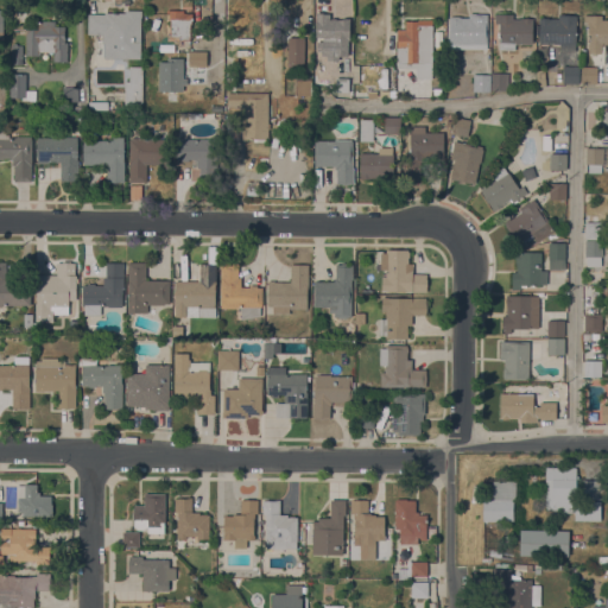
[(140,58),(105,58),(105,43),(102,43),(102,35),(88,35),(88,14),(105,14),(105,12),(125,12),(125,10),(141,10),(141,17),(140,58)]
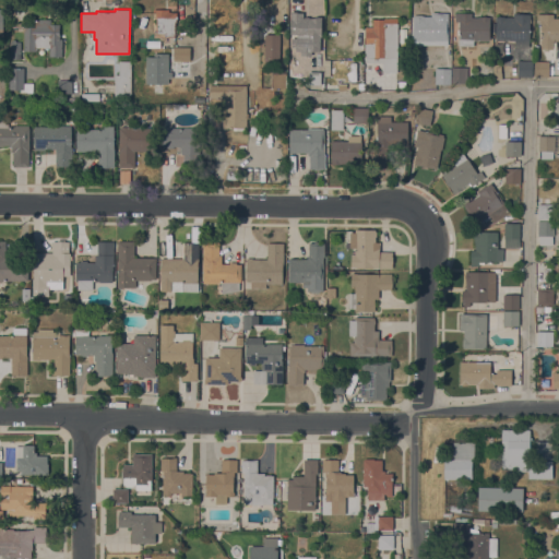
[(168,9),(168,12),(177,12),(177,22),(175,22),(175,30),(182,30),(182,36),(164,36),(164,34),(156,34),(156,16),(156,11),(153,11),(153,9),(168,9)]
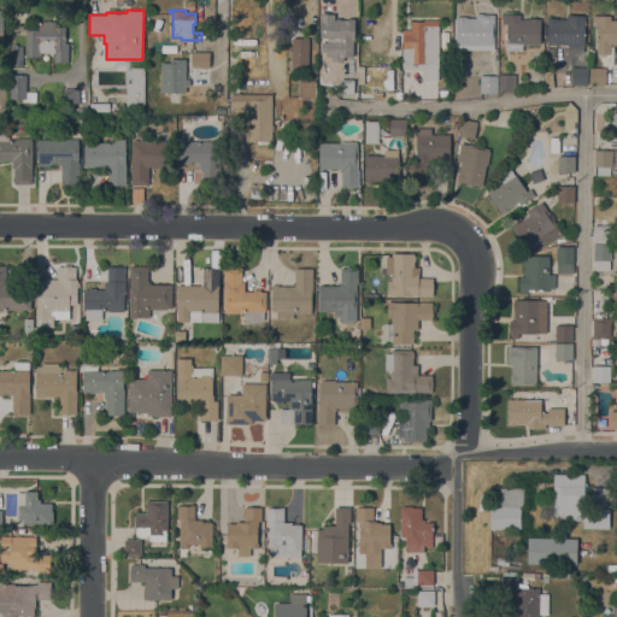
[(356,40),(353,40),(353,56),(344,57),(344,60),(331,60),(331,56),(327,56),(325,51),(322,51),(322,41),(328,41),(328,37),(321,37),(321,12),(328,12),(328,13),(334,13),(335,19),(346,18),(354,18),(356,40)]
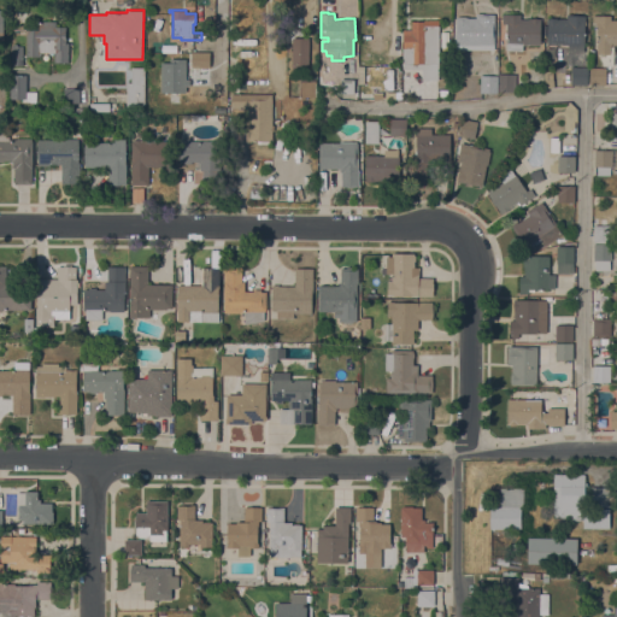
[(494,50),(456,50),(456,17),(459,17),(465,17),(469,17),(469,18),(476,18),(476,13),(494,13),(494,50)]
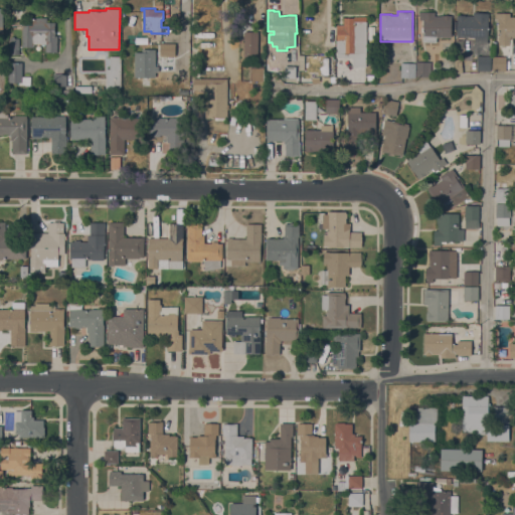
[(442,16),(442,15),(452,15),(452,17),(451,17),(451,37),(437,37),(437,42),(423,42),(422,25),(421,25),(421,20),(419,20),(419,11),(435,11),(435,16),(442,16)]
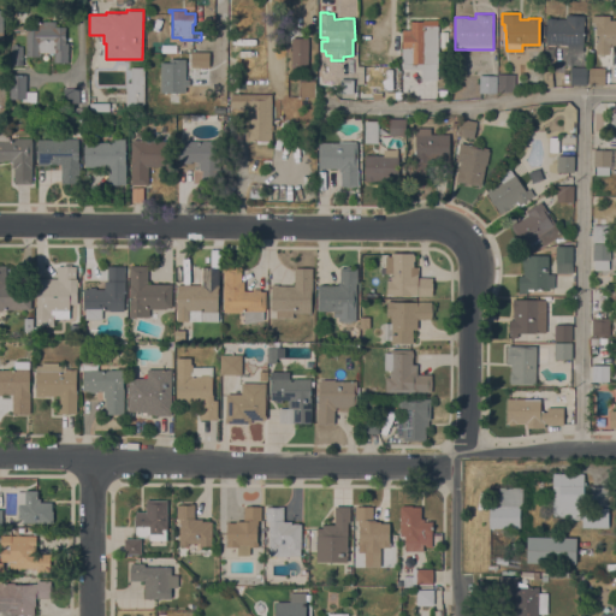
[(568,43),(548,43),(546,42),(546,22),(545,22),(545,18),(566,18),(566,15),(572,15),(585,15),(585,25),(584,25),(584,52),(568,52),(568,43)]
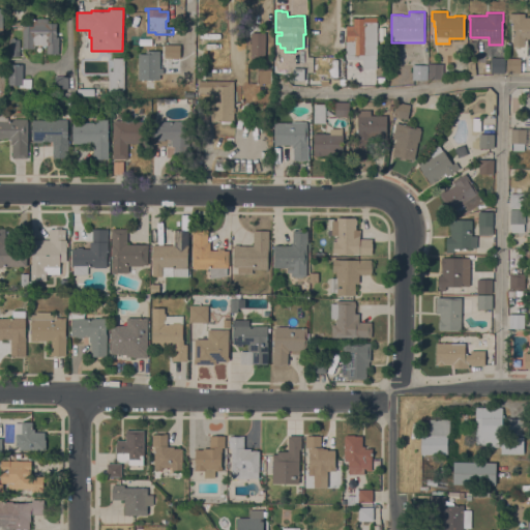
[(529,17),(529,38),(527,38),(527,56),(519,56),(514,47),(512,47),(512,37),(513,37),(512,21),(509,21),(509,13),(525,12),(525,17),(529,17)]
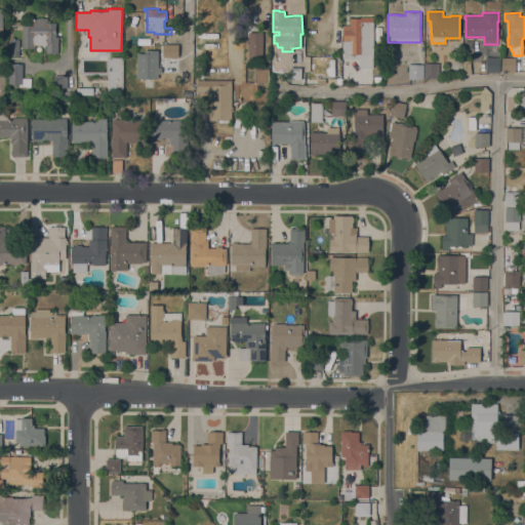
[(23,25),(33,25),(33,17),(35,17),(50,17),(50,21),(55,21),(55,31),(56,31),(56,36),(58,36),(58,52),(46,52),(46,44),(33,44),(33,47),(23,47),(23,25)]
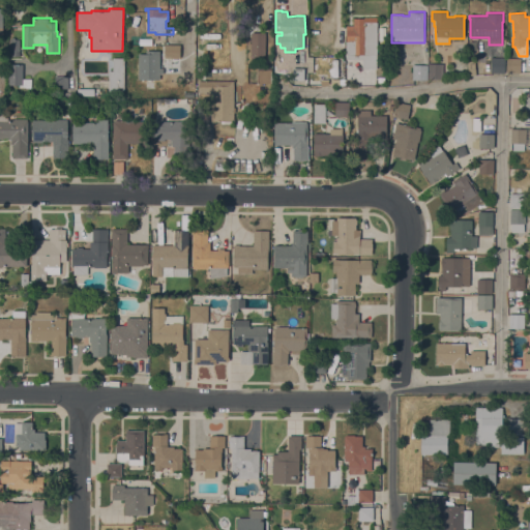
[(353,26),(354,18),(364,18),(364,22),(377,22),(377,68),(362,68),(362,58),(346,58),(346,26),(353,26)]
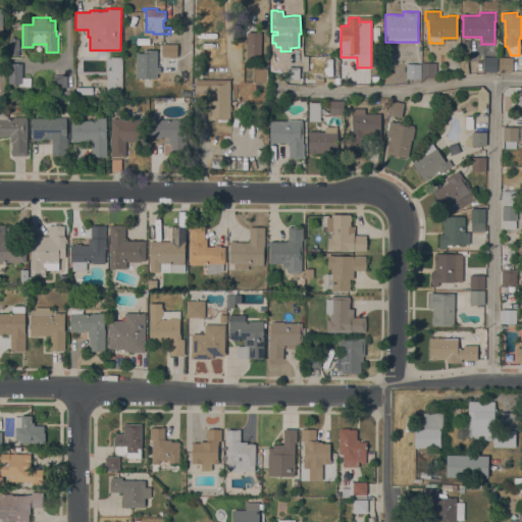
[(261,58),(247,58),(248,32),(261,32),(261,58)]
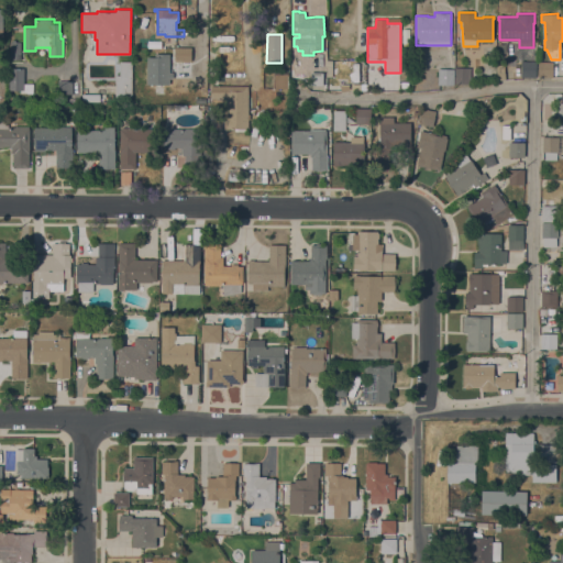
[(21,59),(9,59),(9,42),(12,42),(12,40),(15,40),(15,42),(21,42),(21,59)]
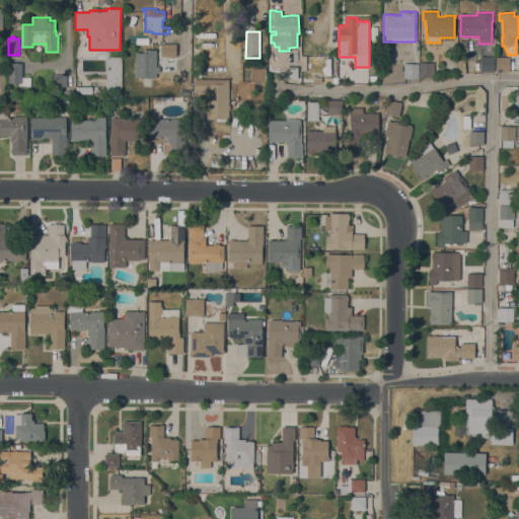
[(176,43),(176,57),(166,57),(166,63),(175,63),(175,80),(160,81),(160,75),(123,75),(123,64),(141,64),(141,54),(154,54),(154,43),(176,43)]
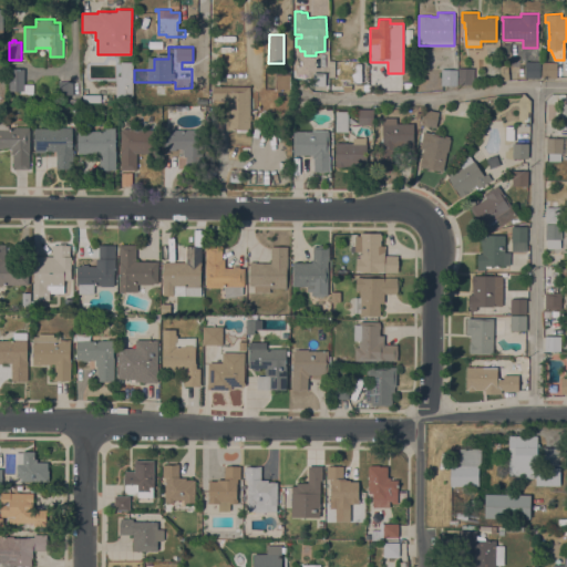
[(539,78),(525,78),(525,61),(540,62),(539,78)]
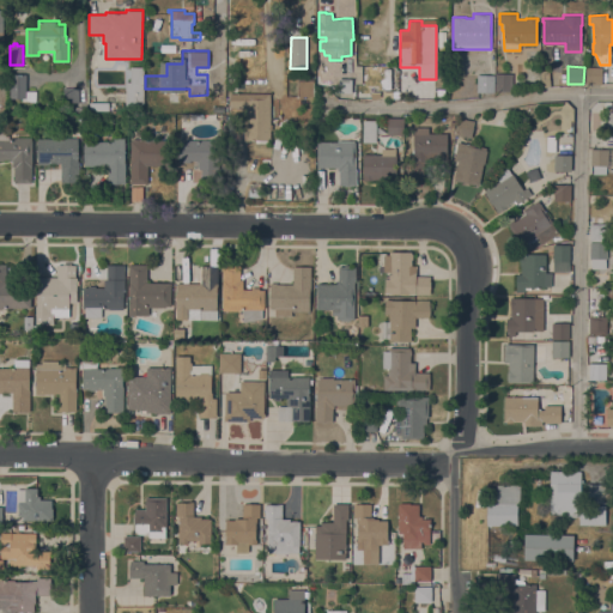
[(126,82),(131,82),(131,67),(143,67),(143,104),(126,104),(126,82)]
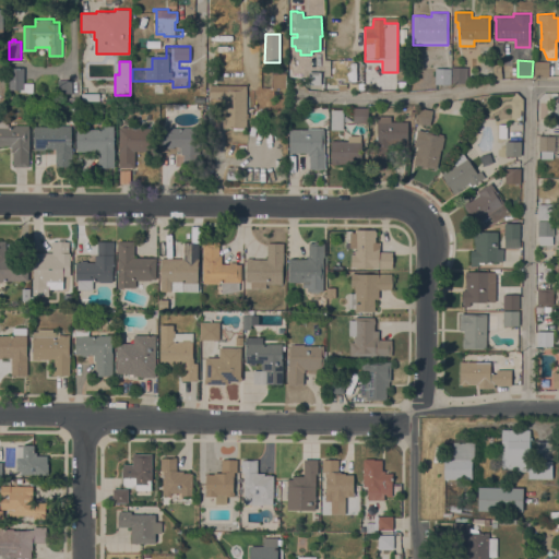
[(549,61),(548,76),(534,76),(534,61),(549,61)]
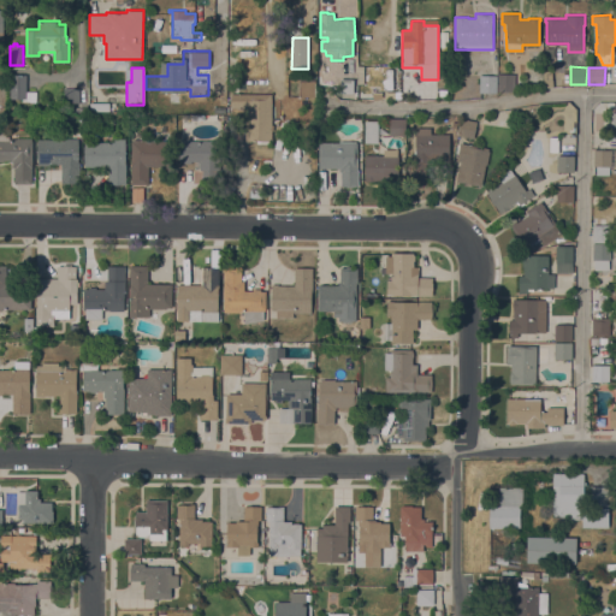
[(542,87),(542,80),(543,80),(543,71),(551,70),(552,86),(542,87)]
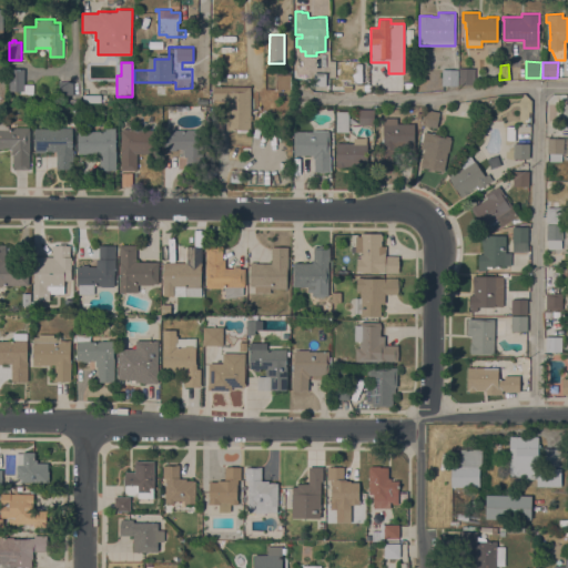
[(474,84),(458,83),(458,68),(475,68),(474,84)]
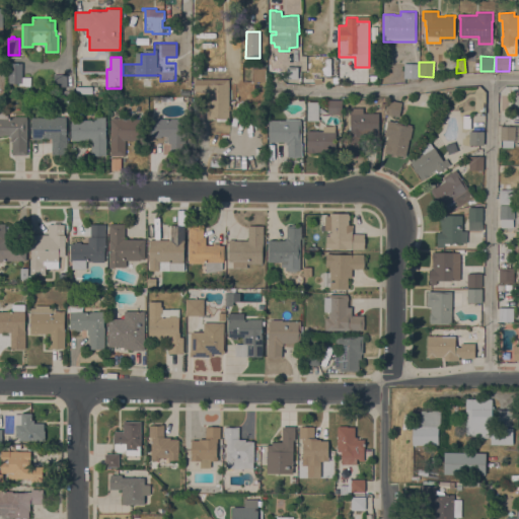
[(21,76),(30,76),(30,86),(21,86),(21,85),(18,85),(18,82),(8,82),(8,63),(22,63),(21,76)]
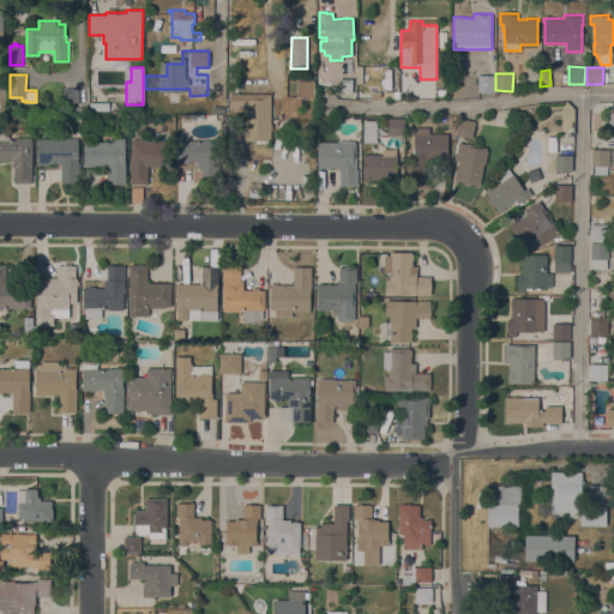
[(494,92),(477,91),(479,74),(495,74),(494,92)]
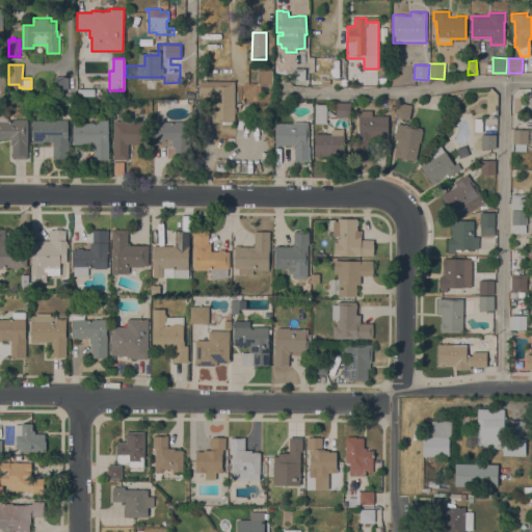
[(294,68),(306,68),(304,80),(293,80),(294,68)]
